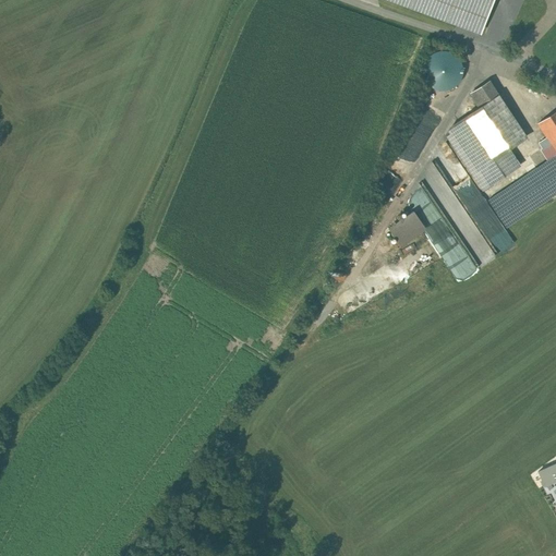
[(494,0),(388,0),(482,35),(494,0)]
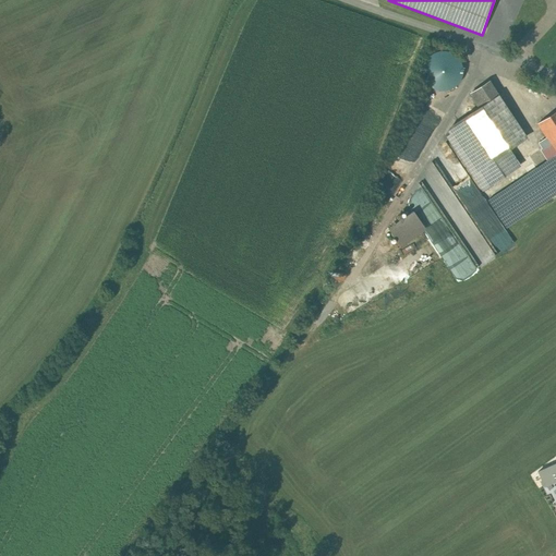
[(454,55),(444,52),(434,56),(427,62),(425,72),(426,81),(433,88),(442,93),(451,92),(459,87),(464,79),(464,69),(461,60),(454,55)]
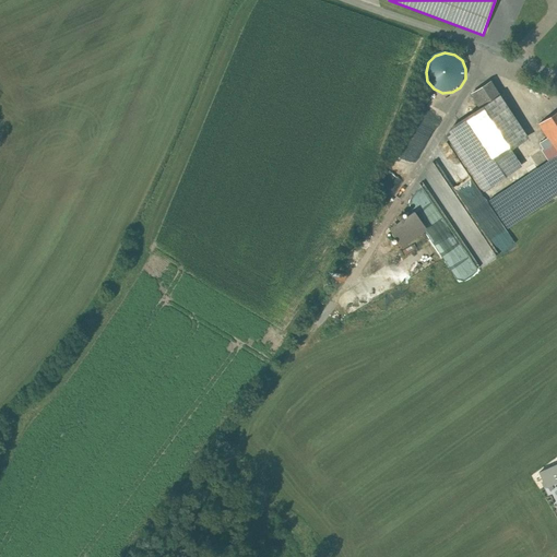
[(529,140),(492,83),(476,93),(475,96),(483,109),(469,118),(448,137),(486,193),(524,168),(512,151),(529,140)]
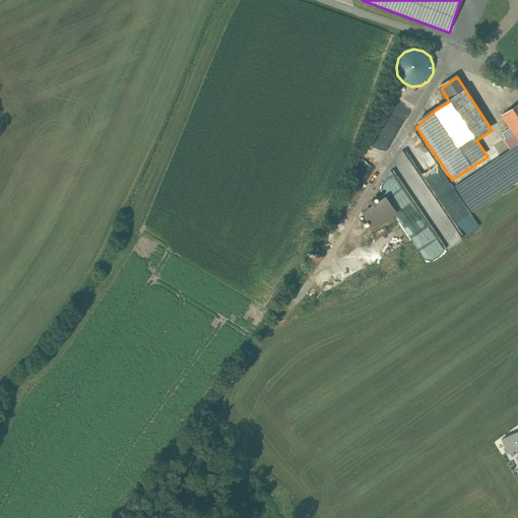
[(517,106),(503,116),(512,129),(517,138),(517,106)]
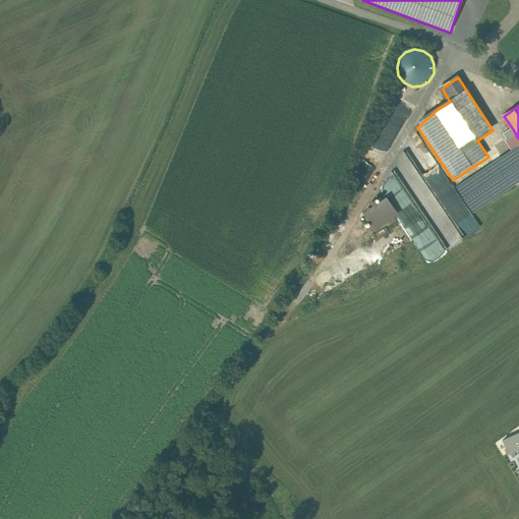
[(518,138),(513,129),(505,134),(508,139),(507,141),(513,152),(518,148),(518,138)]
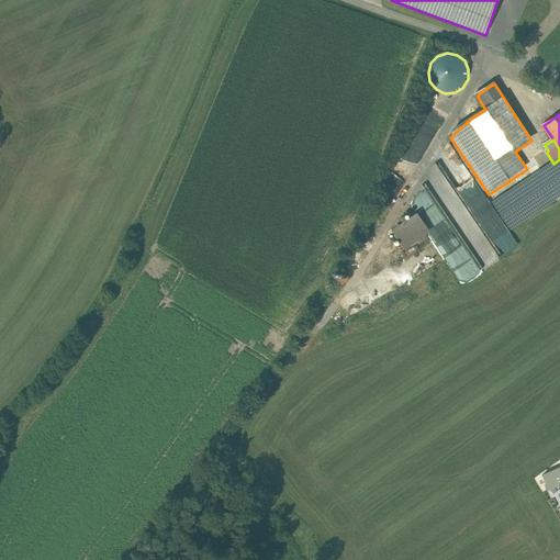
[(559,159),(553,164),(493,203),(512,231),(559,198),(559,159)]
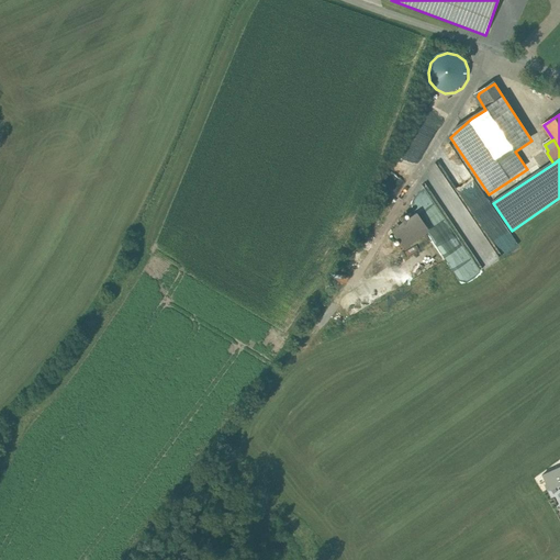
[(402,248),(428,231),(416,213),(390,231),(402,248)]
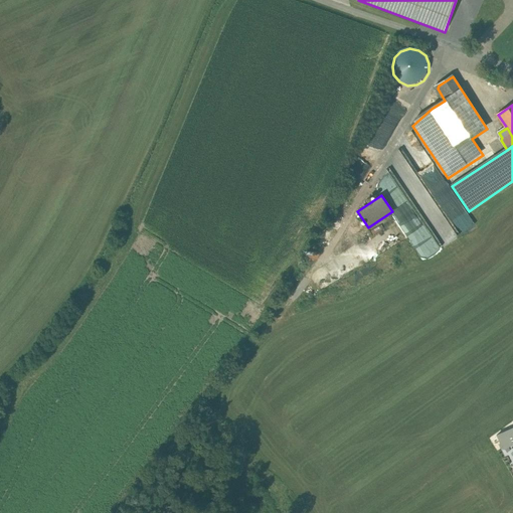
[(446,249),(461,239),(448,218),(432,228),(446,249)]
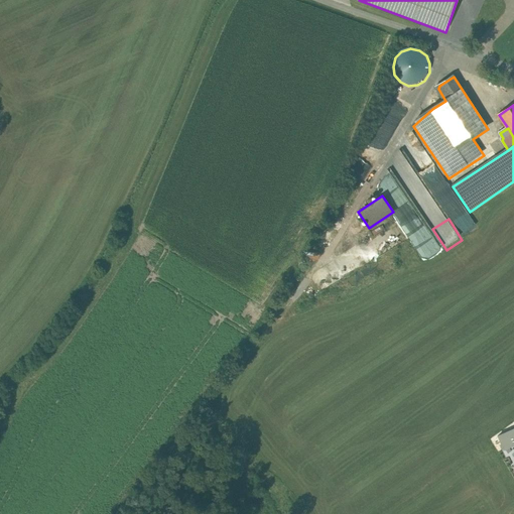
[(513,431),(499,438),(505,451),(513,446),(513,431)]
